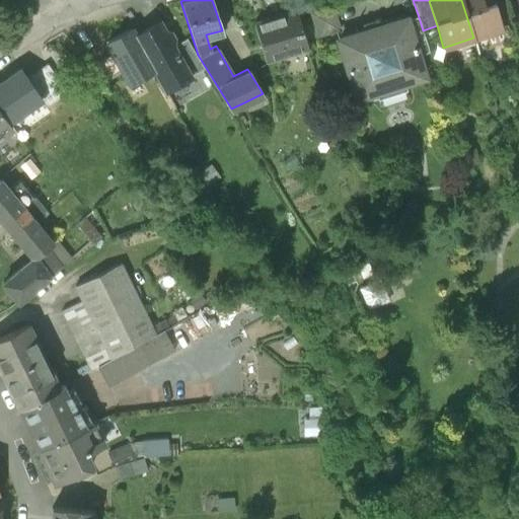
[(461,0),(473,38),(486,34),(503,29),(498,14),(495,2),(493,0),(461,0)]
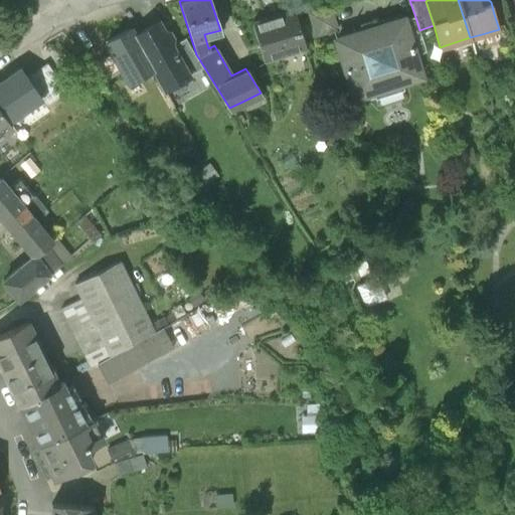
[(491,2),(494,14),(502,12),(498,0),(491,2)]
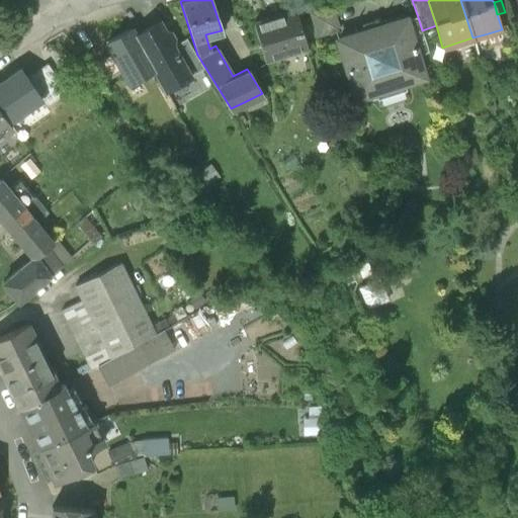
[(337,26),(330,5),(309,11),(315,33),(337,26)]
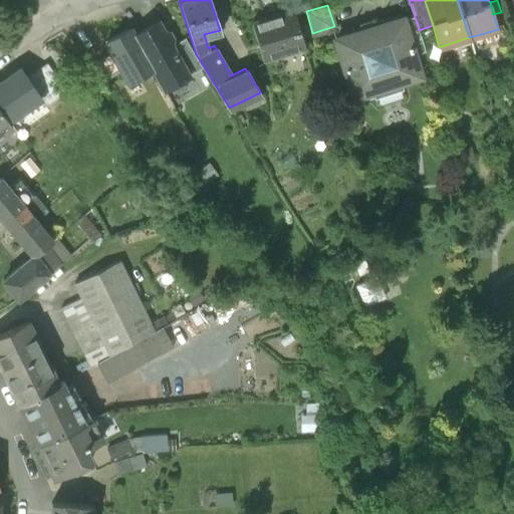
[(304,46),(293,8),(251,21),(263,58),(304,46)]
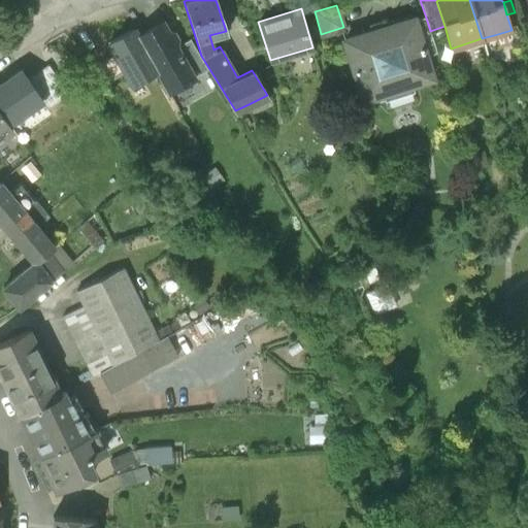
[(425,14),(414,19),(424,55),(435,51),(430,31),(425,14)]
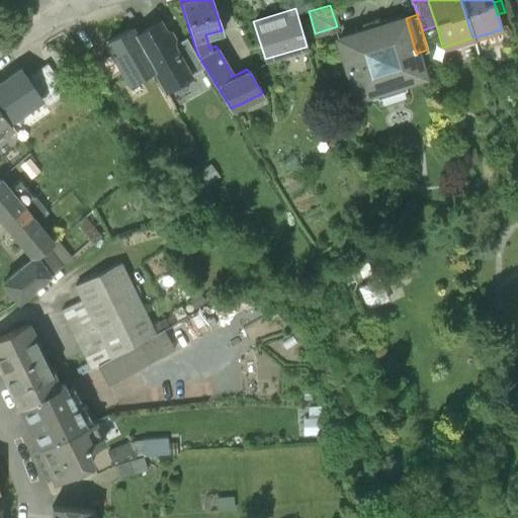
[(423,75),(416,54),(406,18),(405,17),(337,37),(354,96),(423,75)]
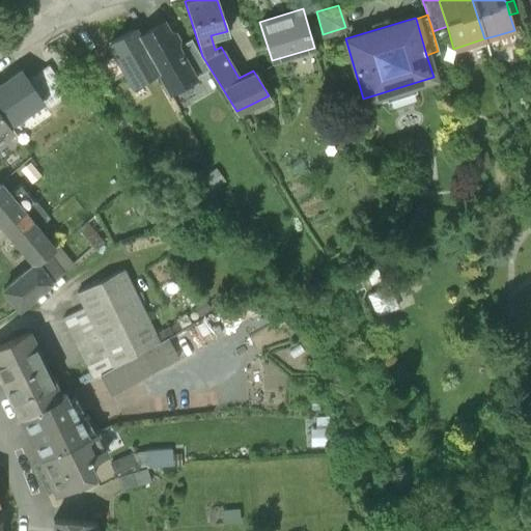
[(155,27),(138,35),(170,92),(195,78),(177,48),(176,46),(178,39),(174,33),(169,32),(168,30),(155,27)]
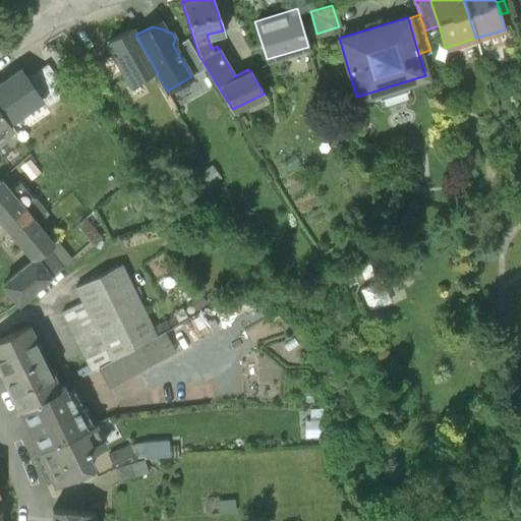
[(167,91),(135,35),(131,27),(106,42),(113,54),(122,70),(130,84),(155,71),(166,91),(167,91)]
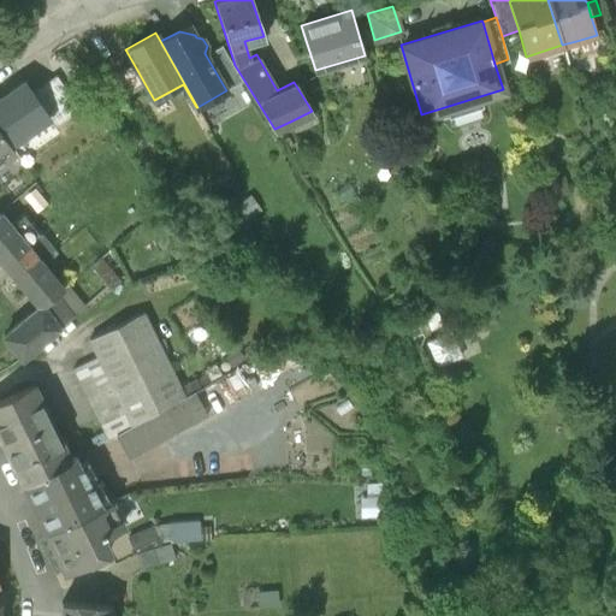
[(600,49),(597,35),(576,41),(580,55),(600,49)]
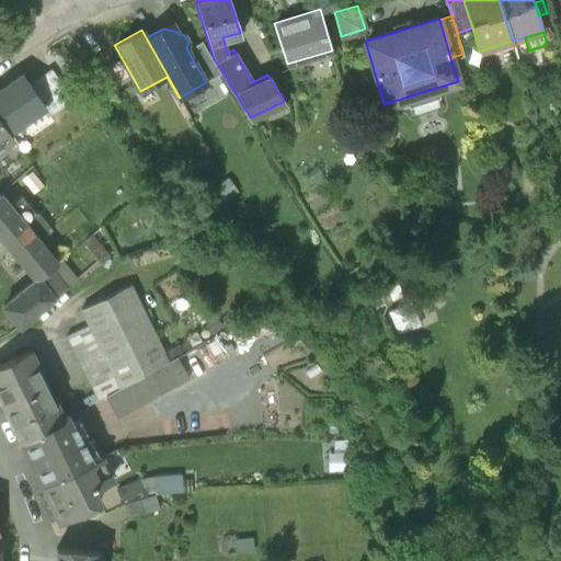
[(187,50),(206,82),(220,75),(202,42),(187,50)]
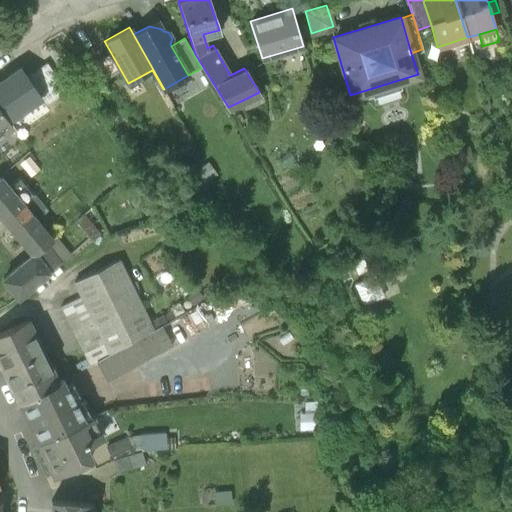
[(106,77),(120,69),(111,53),(97,60),(106,77)]
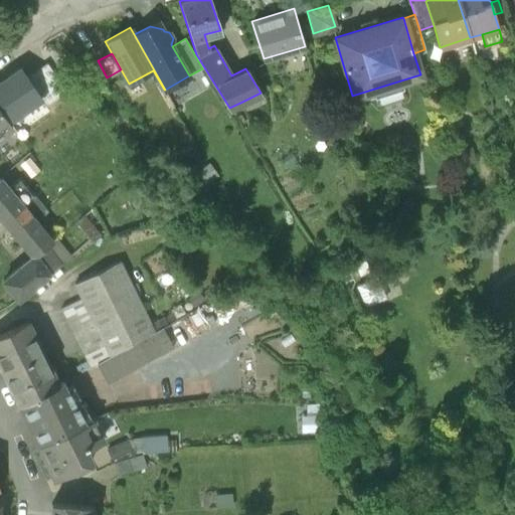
[(45,63),(26,76),(41,98),(40,99),(45,108),(66,93),(45,63)]
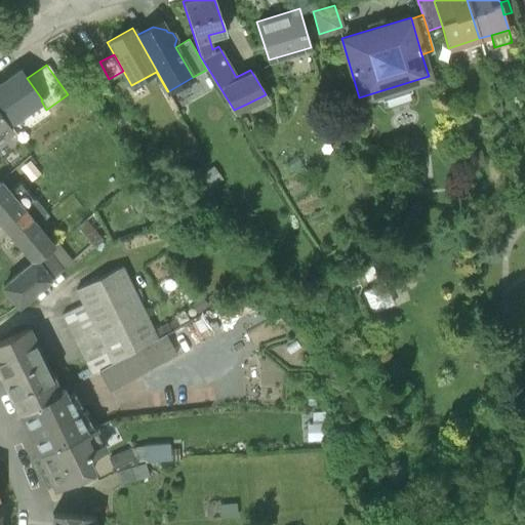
[(0,112),(8,123),(41,101),(42,99),(27,78),(21,70),(0,83),(0,112)]
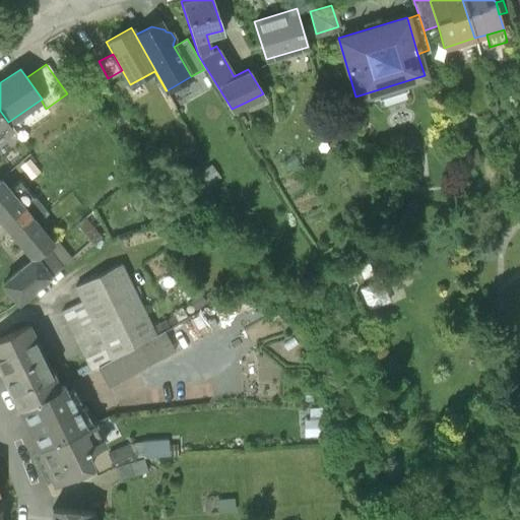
[(267,102),(263,93),(245,103),(249,111),(267,102)]
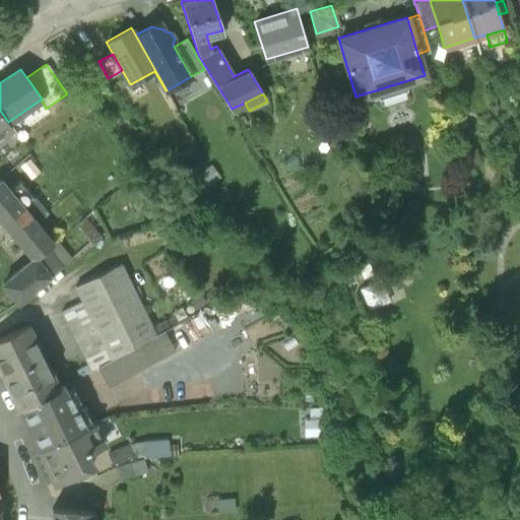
[(0,111),(0,145),(6,141),(7,136),(5,133),(12,128),(8,122),(0,111)]
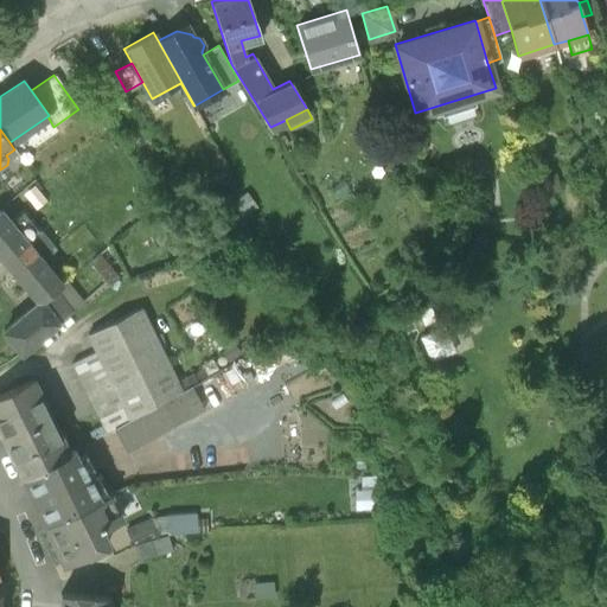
[(244,195),(231,203),(241,217),(254,209),(244,195)]
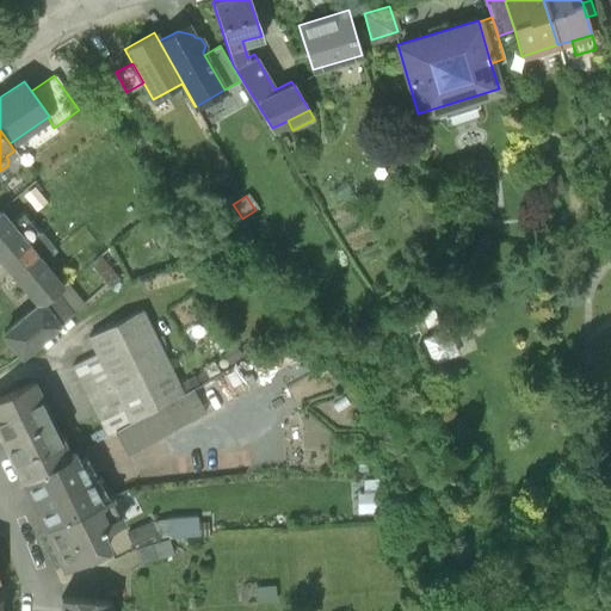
[(0,258),(38,303),(41,306),(55,294),(62,287),(42,263),(56,252),(23,210),(8,222),(0,213),(0,258)]
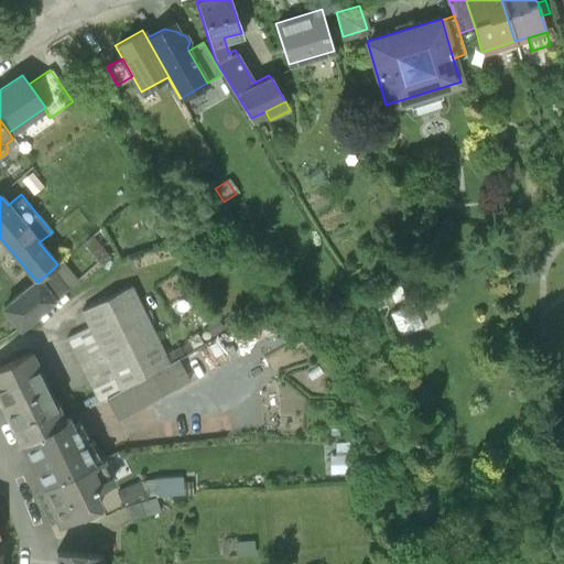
[(101,227),(85,242),(100,266),(115,255),(102,239),(108,234),(101,227)]
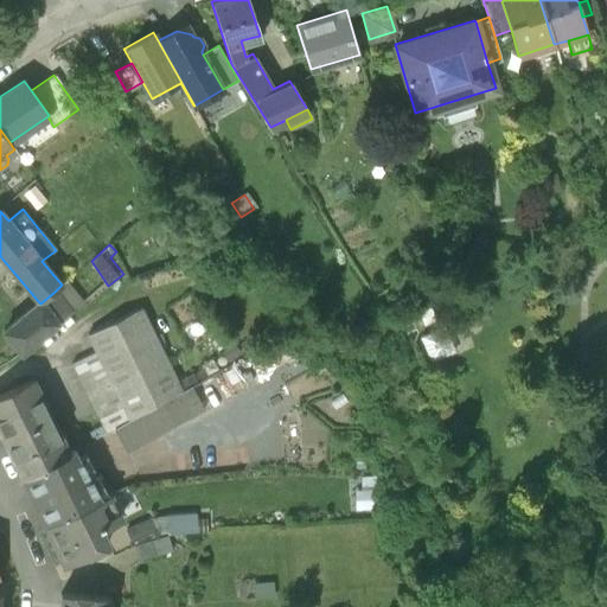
[(187,261),(177,266),(185,281),(196,275),(187,261)]
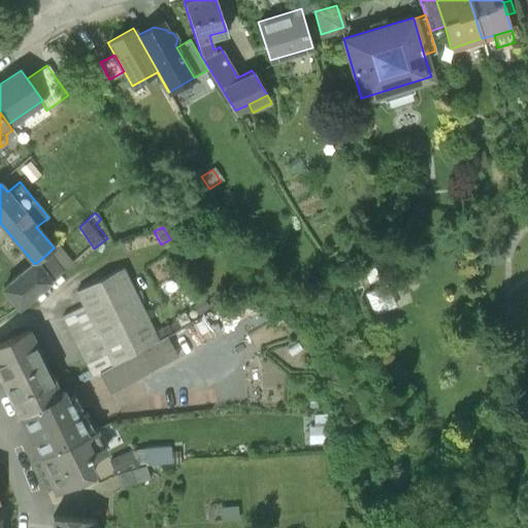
[(47,254),(62,270),(72,261),(58,244),(54,248),(47,254)]
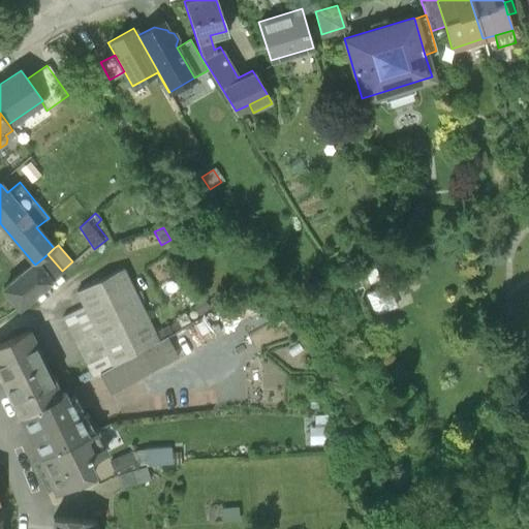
[(62,271),(48,254),(35,265),(33,262),(3,288),(19,307),(62,271)]
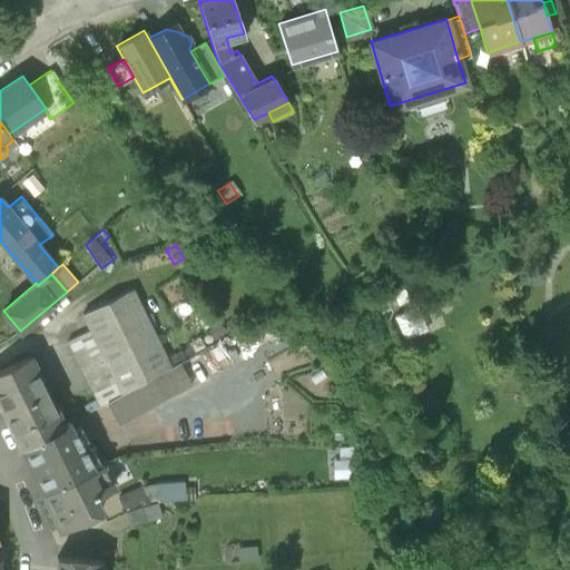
[(100,406),(107,402),(180,362),(186,359),(182,351),(166,359),(131,290),(82,314),(90,330),(67,341),(100,406)]
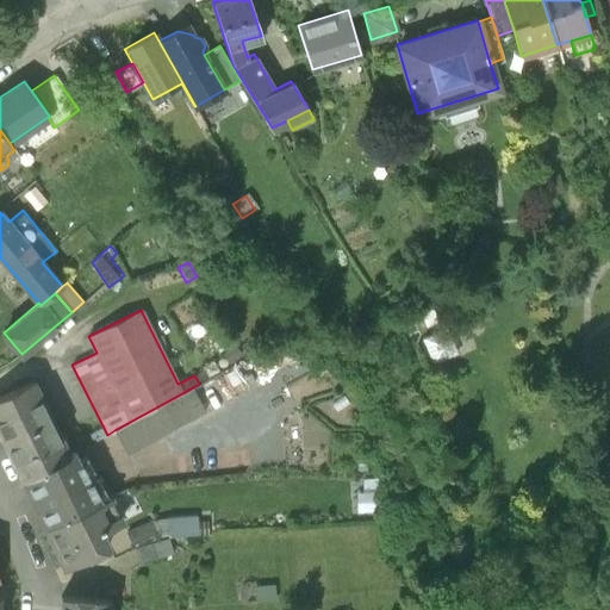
[(424,367),(456,353),(443,325),(412,340),(424,367)]
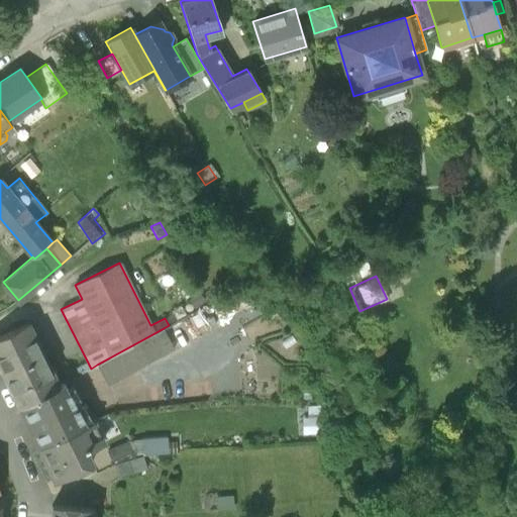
[(205,303),(198,294),(188,302),(195,311),(205,303)]
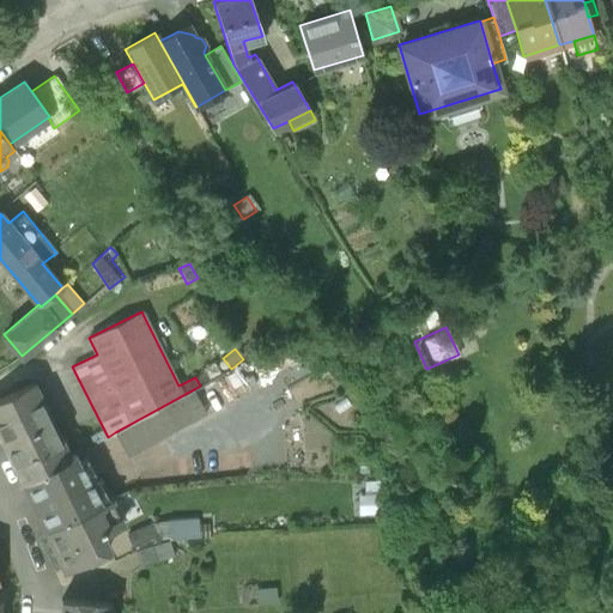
[(0,398),(0,437),(23,484),(70,457),(31,383),(0,398)]
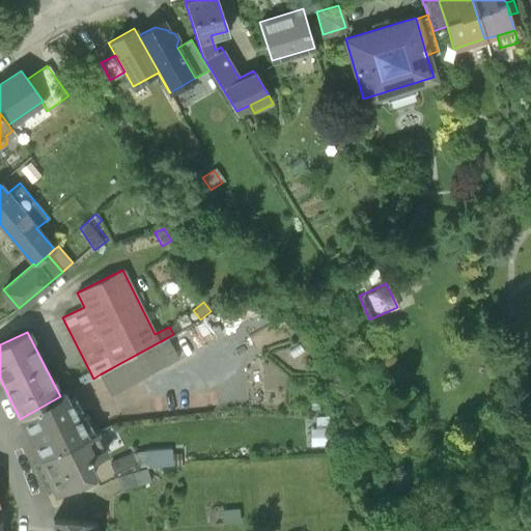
[(178,355),(168,337),(100,374),(110,392),(178,355)]
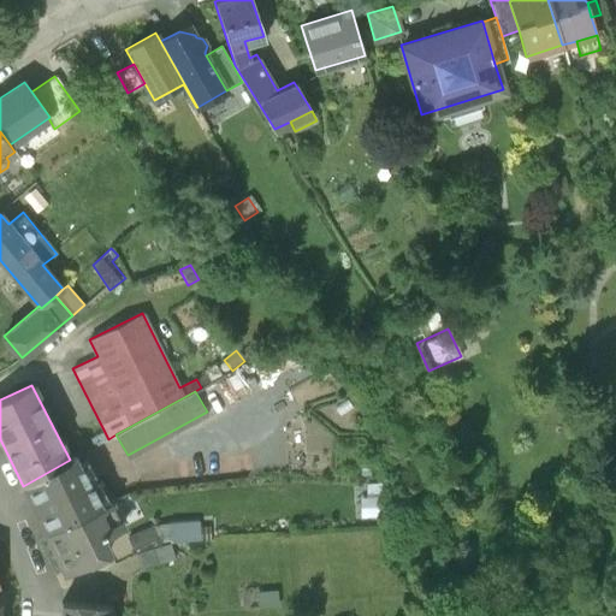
[(76,457),(70,460),(23,486),(46,533),(102,505),(89,478),(88,478),(76,457)]
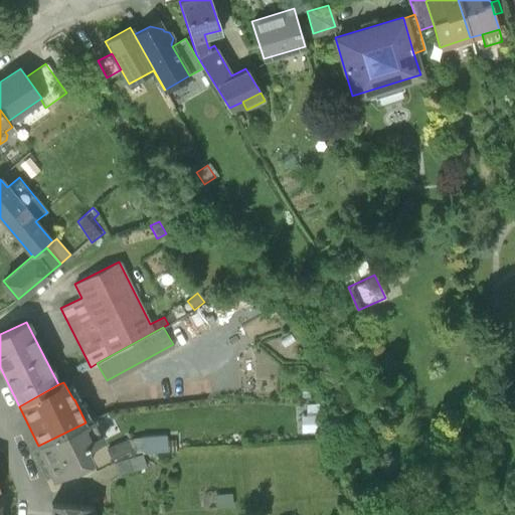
[(319,405),(306,406),(307,416),(300,416),(301,433),(320,433),(319,405)]
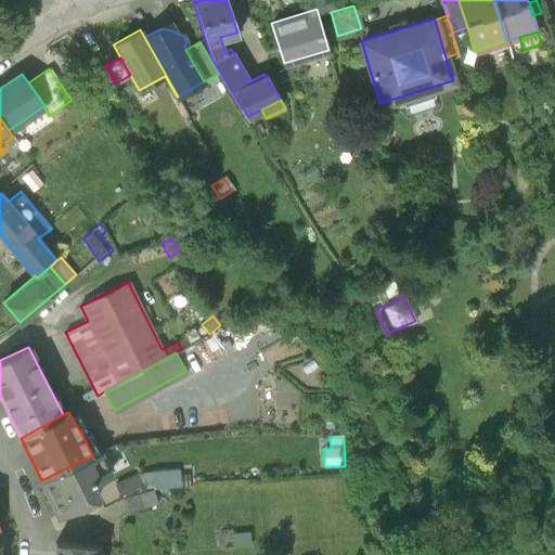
[(100,452),(92,455),(41,480),(59,515),(98,497),(90,482),(111,473),(100,452)]
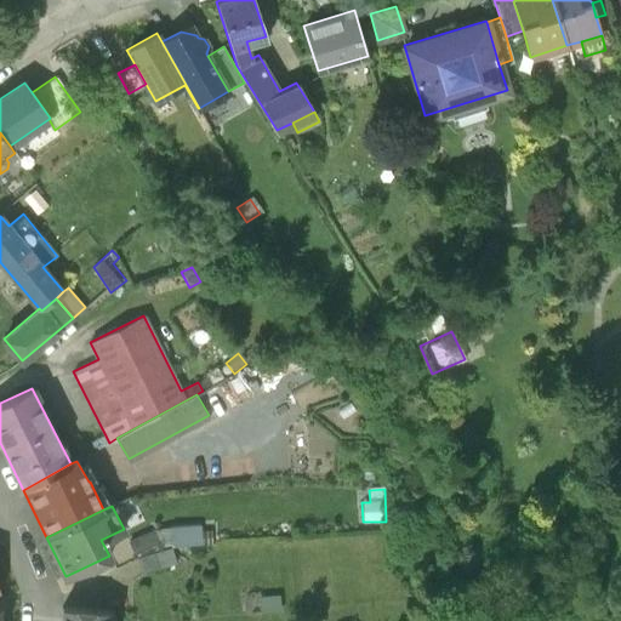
[(129,542),(137,558),(159,547),(171,547),(211,543),(211,533),(200,533),(200,528),(153,530),(129,542)]
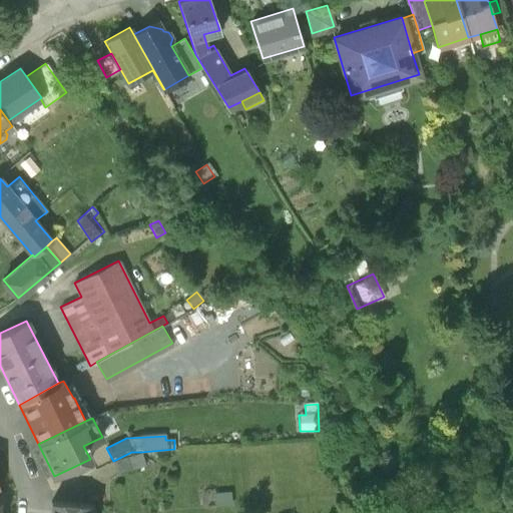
[(145,464),(141,452),(113,461),(117,473),(145,464)]
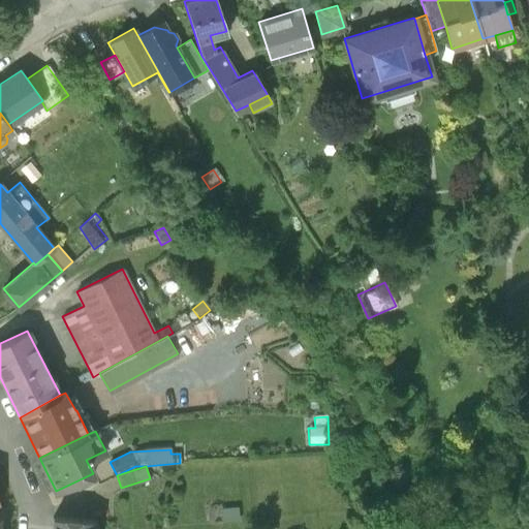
[(238,508),(222,509),(223,522),(239,521),(238,508)]
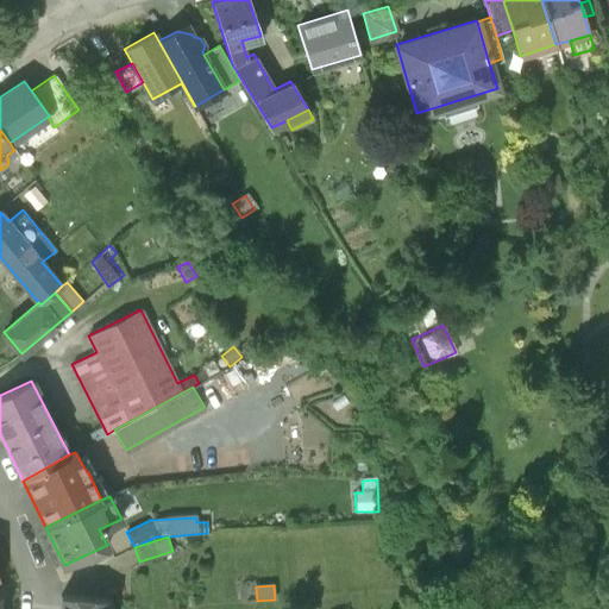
[(62,597),(61,608),(108,608),(110,601),(62,597)]
